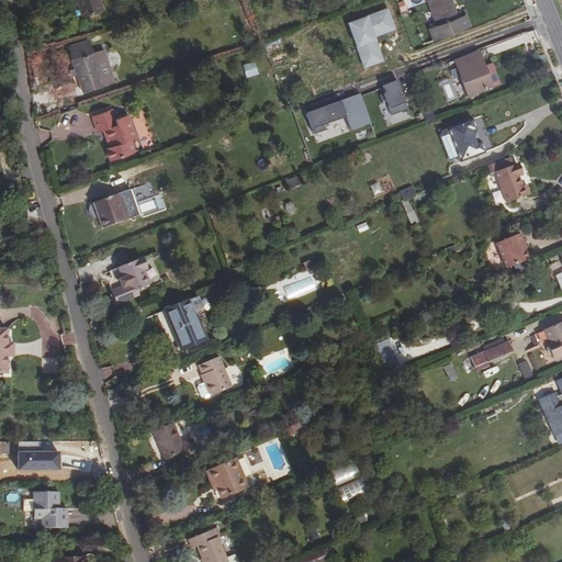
[(103,11),(100,0),(77,0),(82,17),(103,11)]
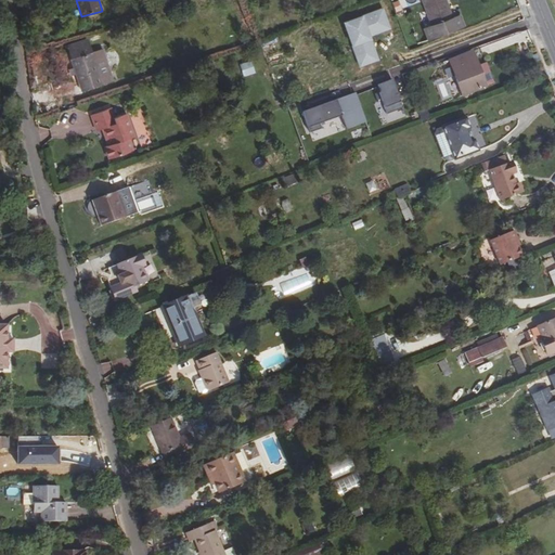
[(421,0),(430,25),(424,28),(428,40),(465,27),(460,14),(452,17),(446,0),(421,0)]
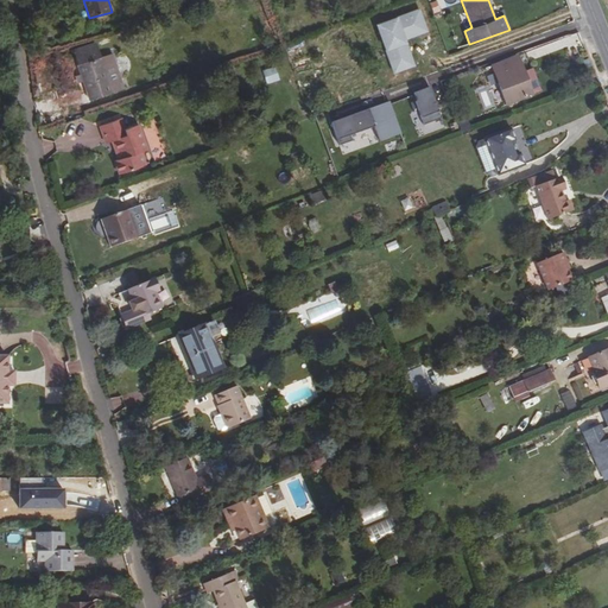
[(426,31),(418,10),(377,25),(393,73),(413,65),(404,39),(426,31)]
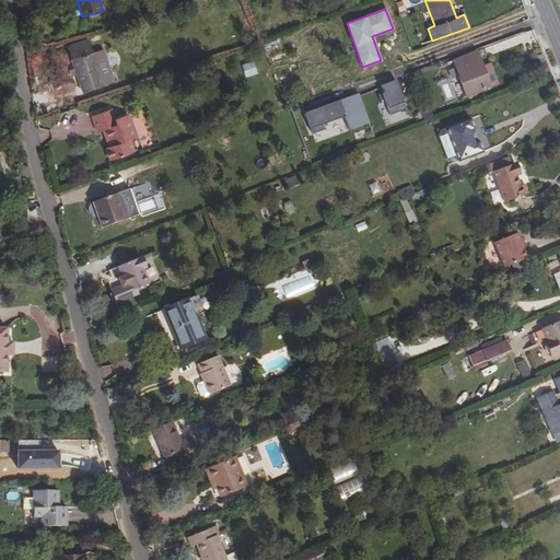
[(72,60),(93,53),(89,38),(67,46),(72,60)]
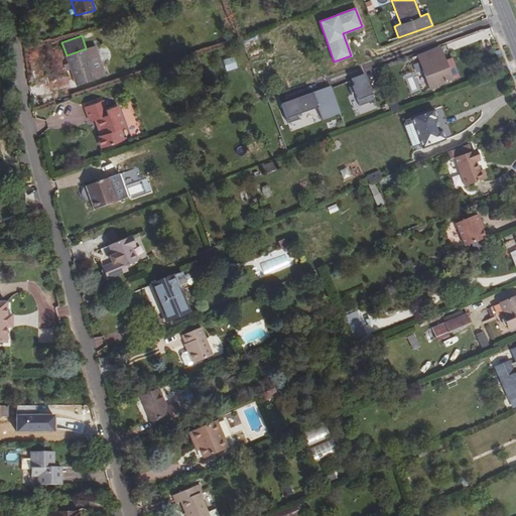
[(106,76),(96,45),(86,48),(67,55),(69,62),(71,69),(77,86),(106,76)]
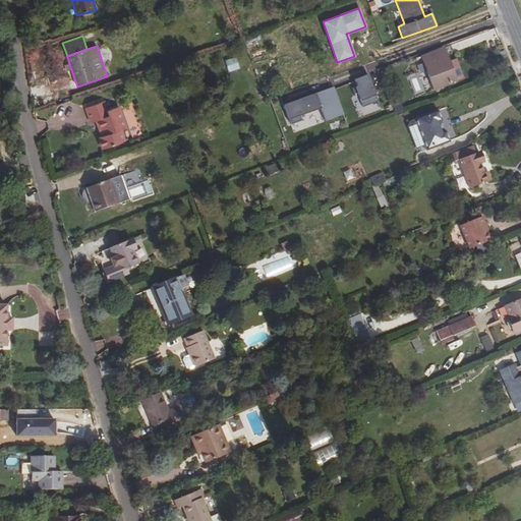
[(435,91),(456,81),(444,48),(421,57),(435,91)]
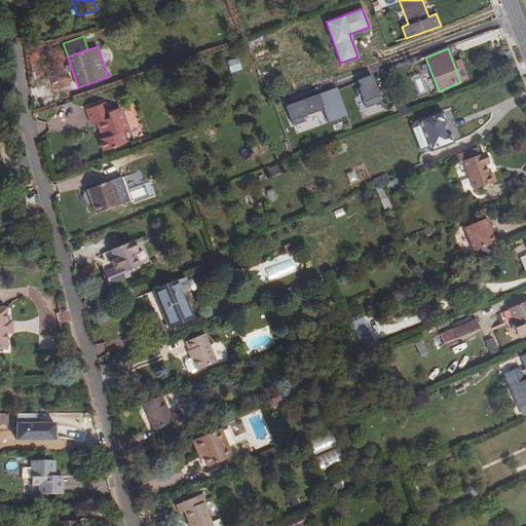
[(238,57),(227,60),(230,72),(241,69),(238,57)]
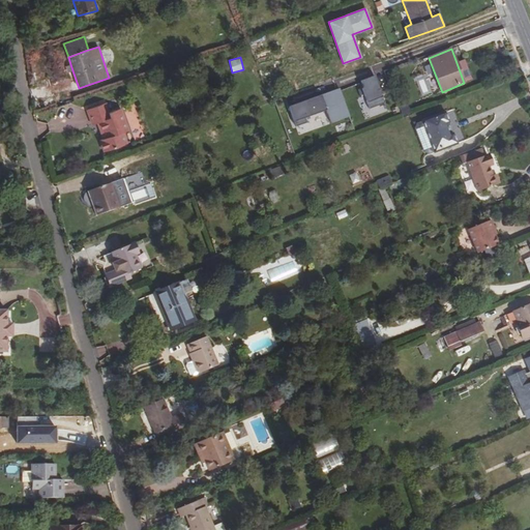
[(363,70),(345,77),(348,85),(366,80),(363,70)]
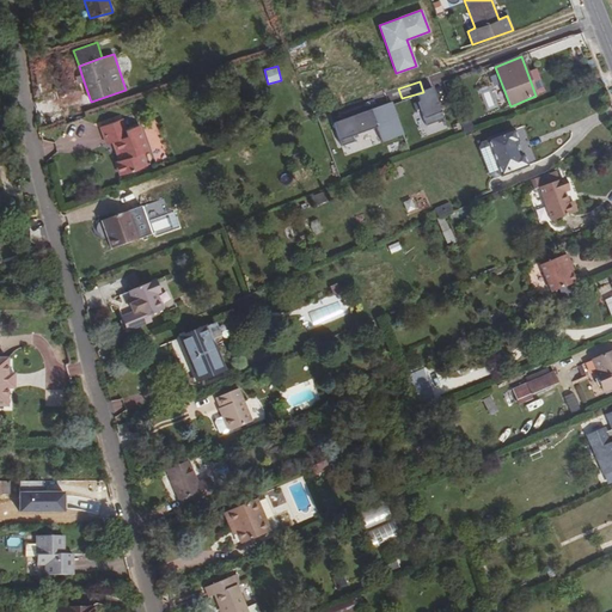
[(427,127),(444,120),(432,89),(416,95),(420,103),(417,103),(427,127)]
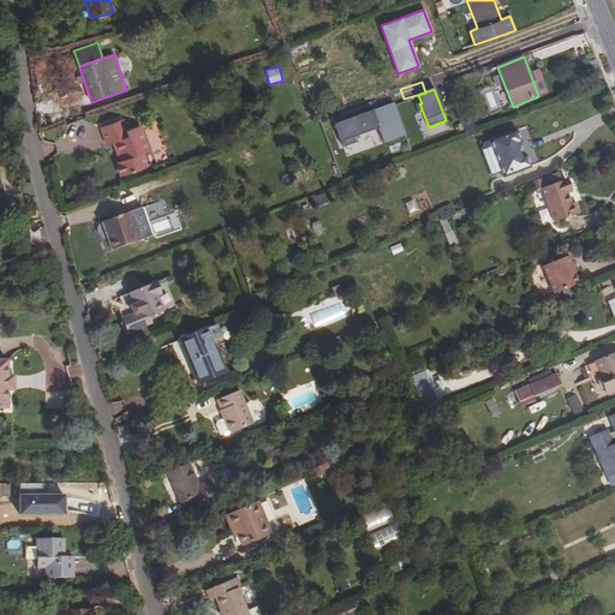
[(376,123),(398,114),(393,103),(372,111),(376,123)]
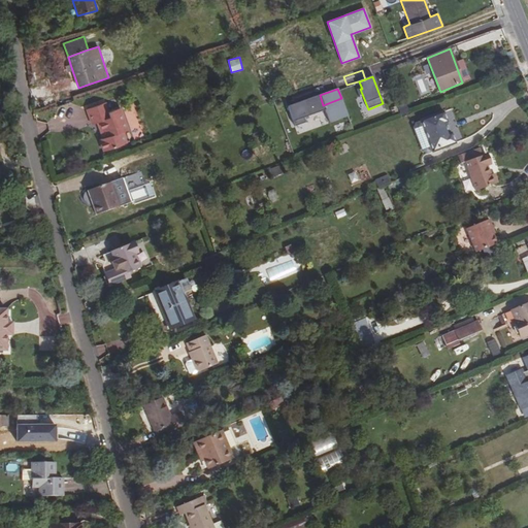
[(323,105),(320,95),(288,107),(295,127),(306,123),(304,119),(325,110),(330,124),(348,117),(341,98),(323,105)]
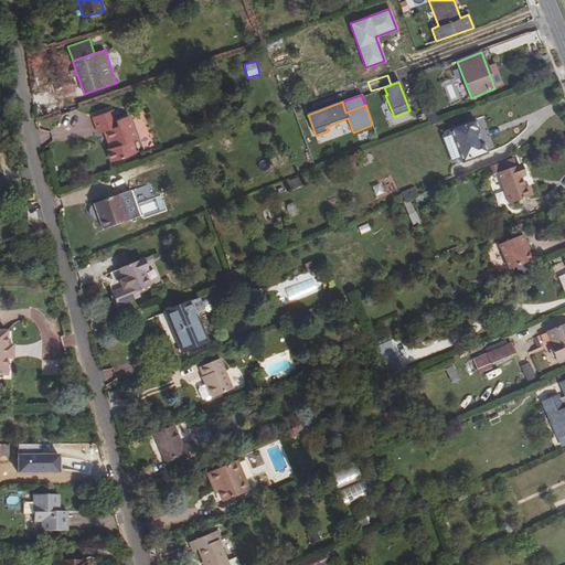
[(112,161),(136,153),(131,141),(137,139),(128,116),(116,120),(113,110),(93,117),(99,132),(104,131),(106,130),(113,147),(109,148),(107,149),(112,161)]
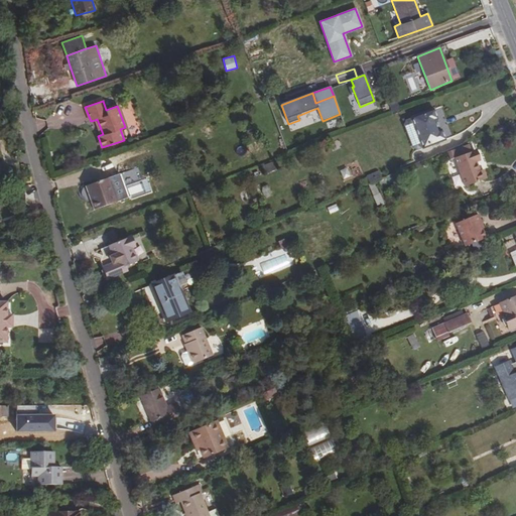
[(420,143),(422,149),(444,141),(440,130),(438,131),(434,121),(437,120),(433,110),(411,118),(413,124),(407,126),(414,146),(420,143)]
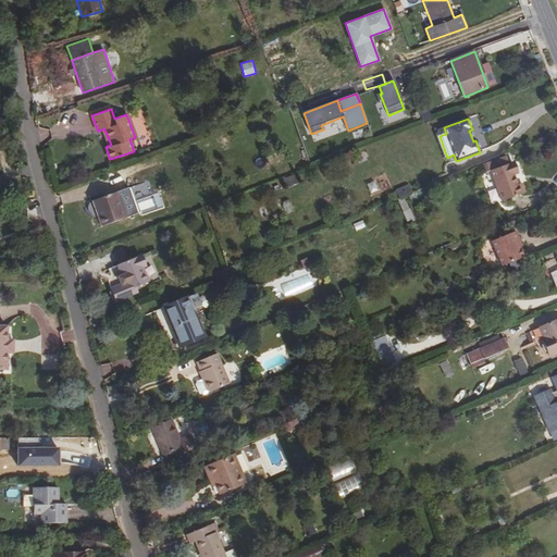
[(108,146),(111,145),(104,128),(102,130),(108,146)]
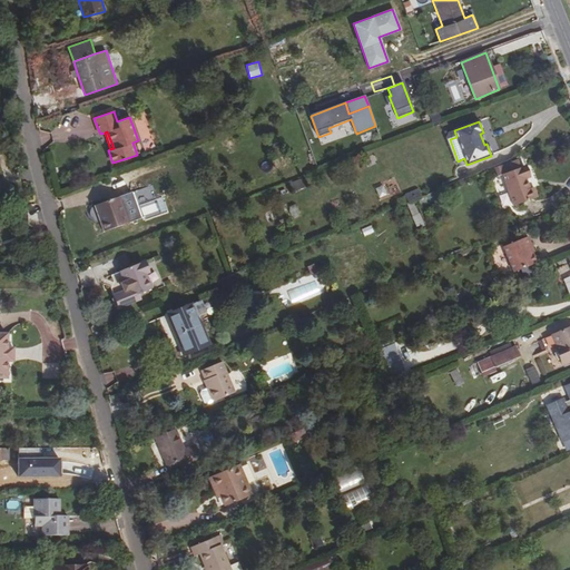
[(526,179),(527,179),(523,167),(502,175),(513,207),(538,198),(533,188),(529,189),(526,179)]
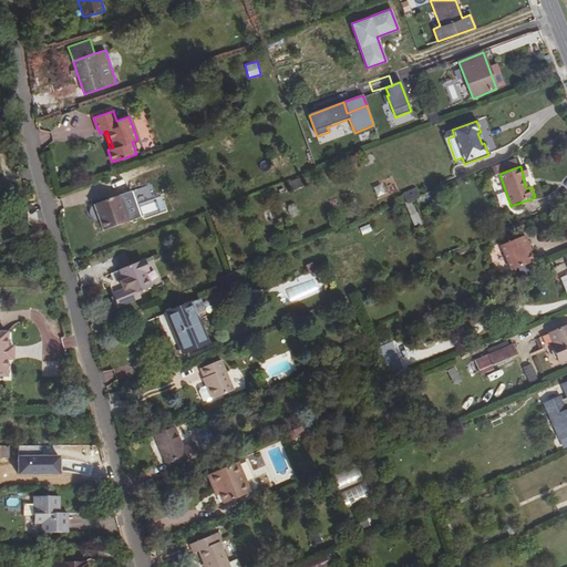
[(288,183),(292,192),(301,187),(296,178),(288,183)]
